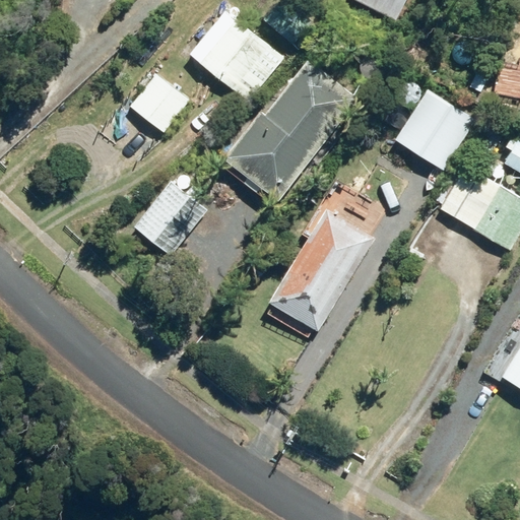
[(278,0),(264,17),(294,43),(314,20),(289,0),(278,0)]
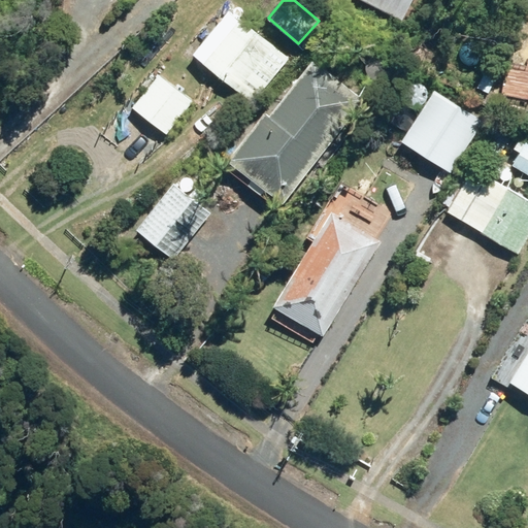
[(373,0),(403,15),(411,0),(373,0)]
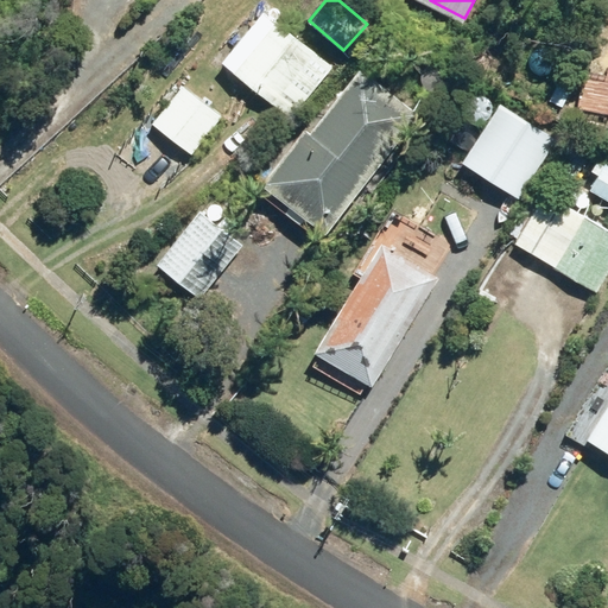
[(333,67),(265,12),(223,63),(291,119),(333,67)]
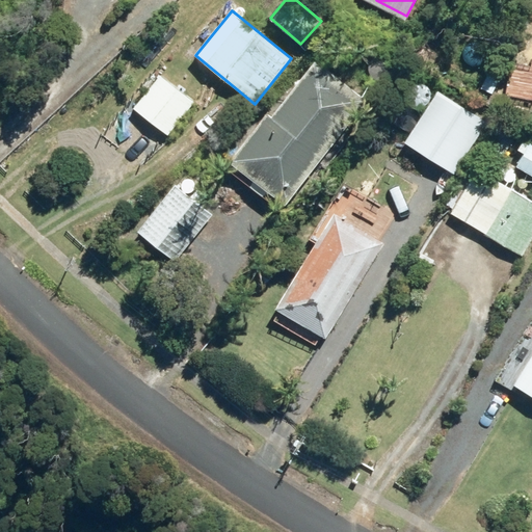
[(254,180),(287,205),(368,100),(316,60),(274,115),(268,110),(229,161),(243,171),(240,173),(237,178),(238,185),(244,188),(250,187),(254,180)]
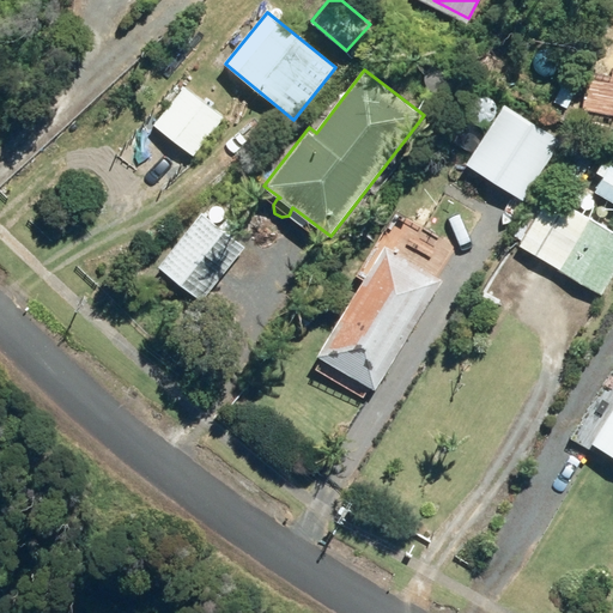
[(184,85),(153,123),(194,156),(225,117),(184,85)]
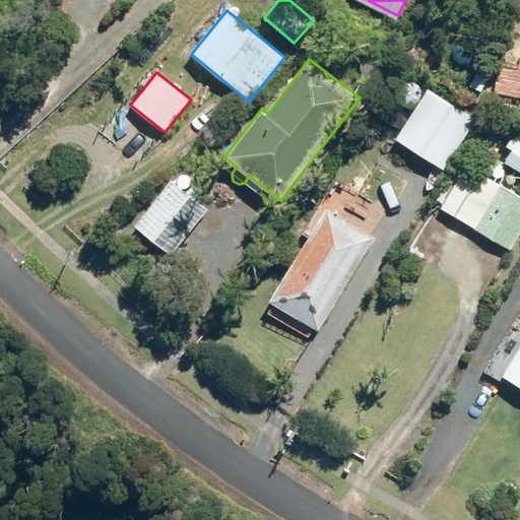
[(519,138),(506,159),(519,170),(519,138)]
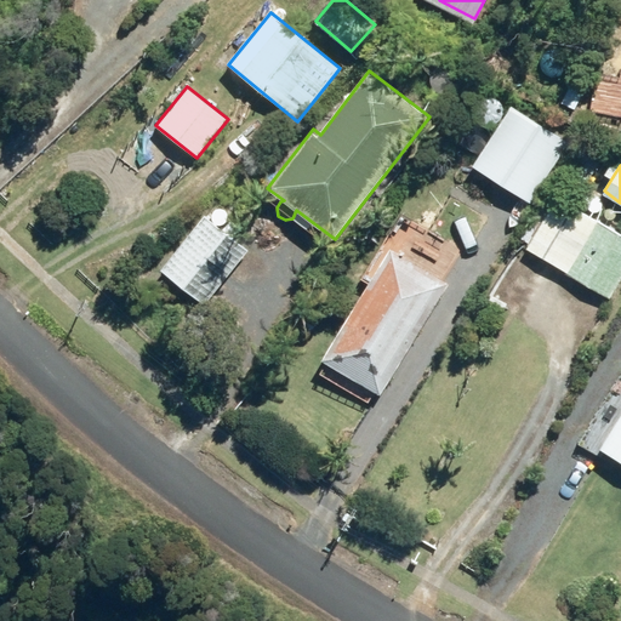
[(248,249),(203,216),(161,269),(208,303),(248,249)]
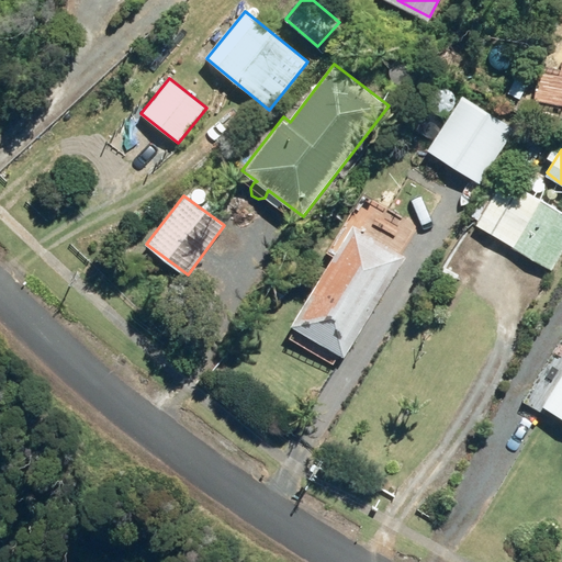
[(552,270),(561,254),(561,212),(540,200),(525,226),(487,205),(476,224),(513,245),(512,247),(552,270)]
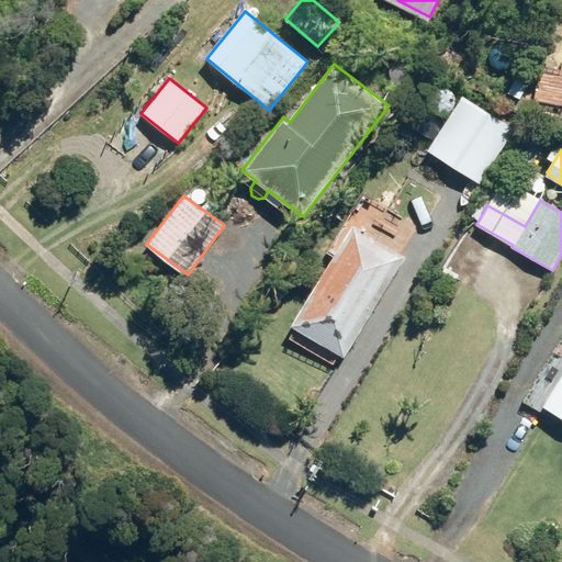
[(307,302),(361,334),(406,256),(352,224),(307,302)]
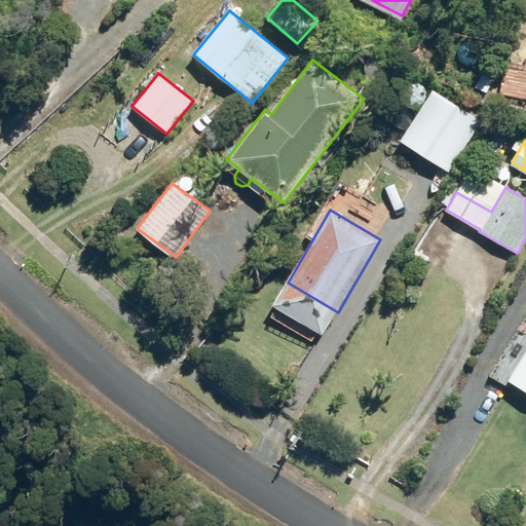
[(302,325),(286,349),(300,360),(316,334),(302,325)]
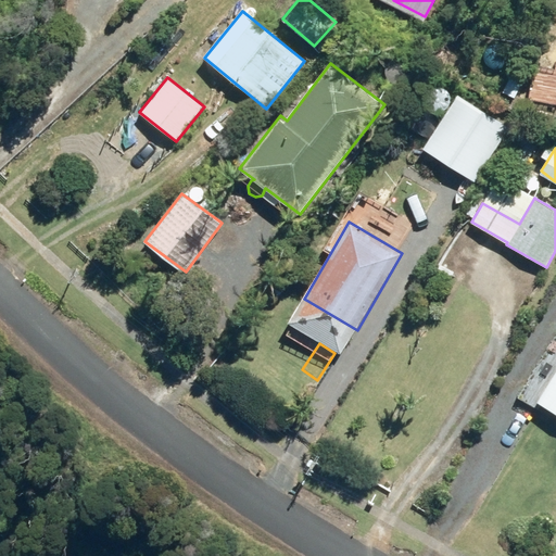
[(555,374),(539,402),(555,412),(555,374)]
